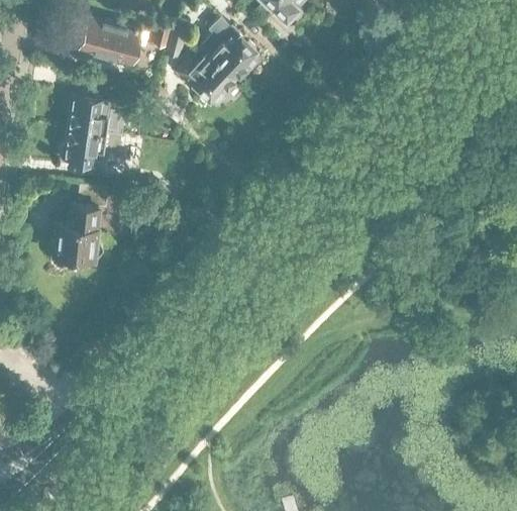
[(298,8),(306,1),(304,0),(261,0),(286,23),(299,9),(298,8)]
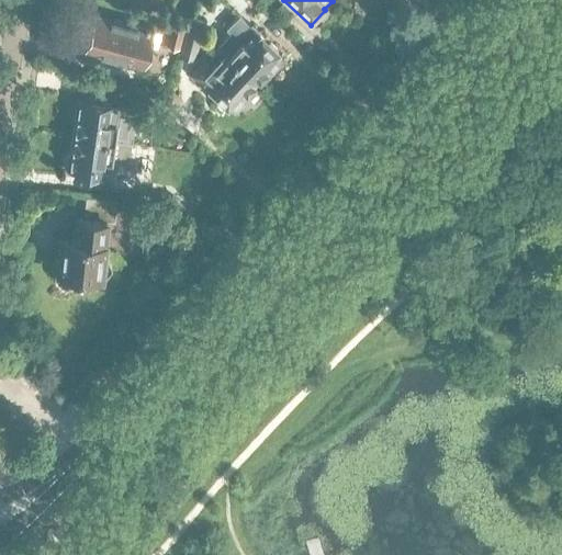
[(154,37),(96,21),(86,56),(144,72),(150,52),(158,54),(161,40),(154,37)]
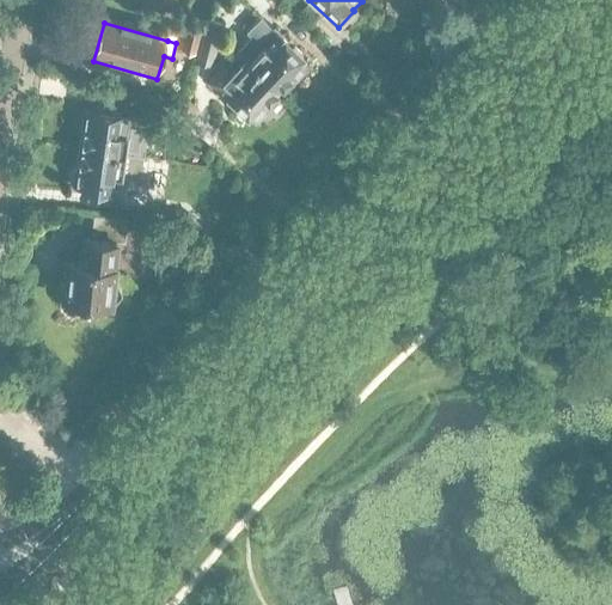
[(273,34),(273,35),(259,23),(246,37),(250,42),(238,55),(282,98),(310,69),(273,34)]
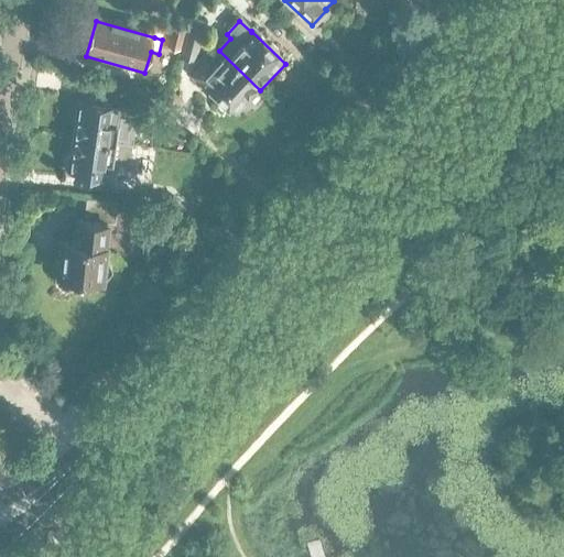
[(206,28),(192,24),(182,63),(196,66),(206,28)]
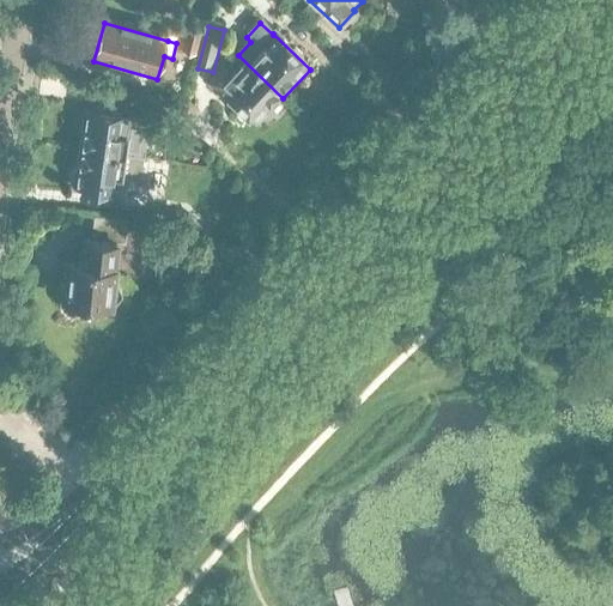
[(202,35),(187,30),(180,56),(195,60),(202,35)]
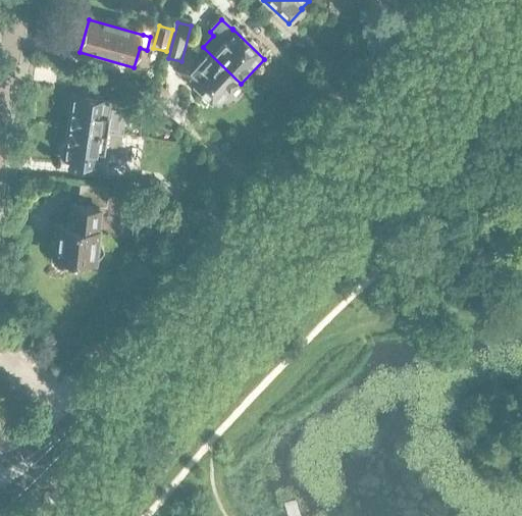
[(217,108),(241,84),(203,47),(202,48),(203,49),(192,60),(190,58),(176,72),(193,88),(194,87),(211,103),(212,102),(217,108)]
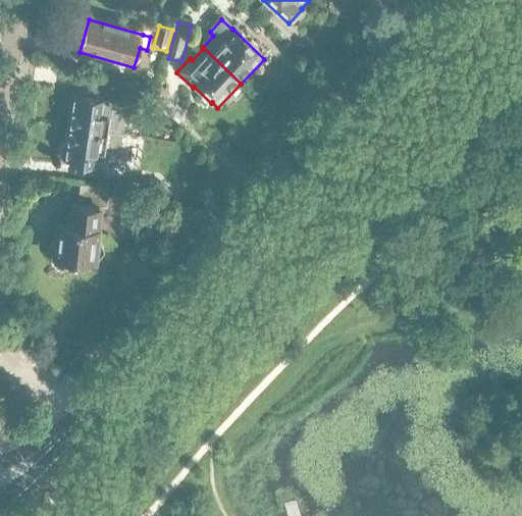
[(139,100),(140,91),(116,84),(114,98),(125,100),(126,98),(139,100)]
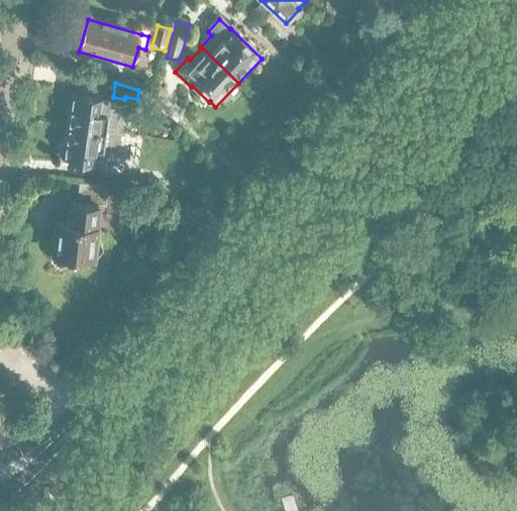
[(90,98),(88,96),(81,95),(79,97),(71,96),(62,162),(102,168),(103,158),(119,161),(121,142),(120,142),(123,124),(121,124),(124,109),(111,107),(111,102),(90,98)]
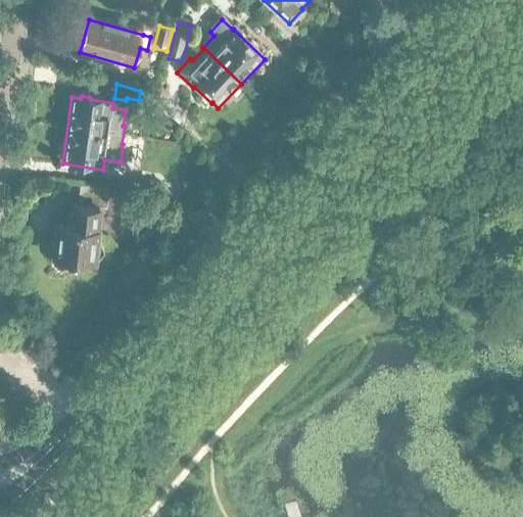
[(141,158),(119,167),(124,182),(147,174),(141,158)]
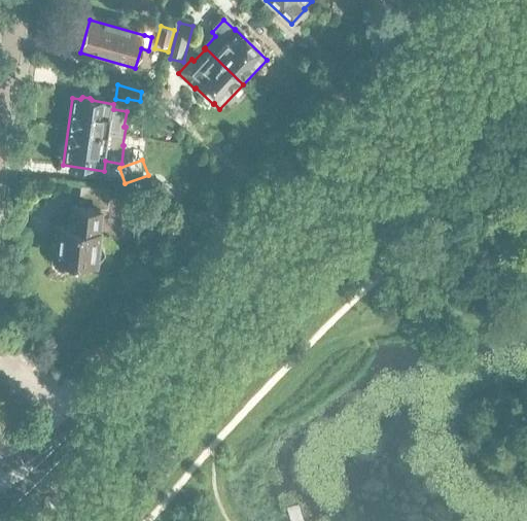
[(108,214),(110,195),(81,190),(79,211),(71,210),(69,232),(59,231),(59,230),(57,230),(53,262),(56,262),(55,271),(57,273),(60,274),(64,275),(66,274),(69,273),(71,271),(72,263),(98,266),(100,265),(105,257),(101,249),(98,248),(99,235),(101,213),(108,214)]
